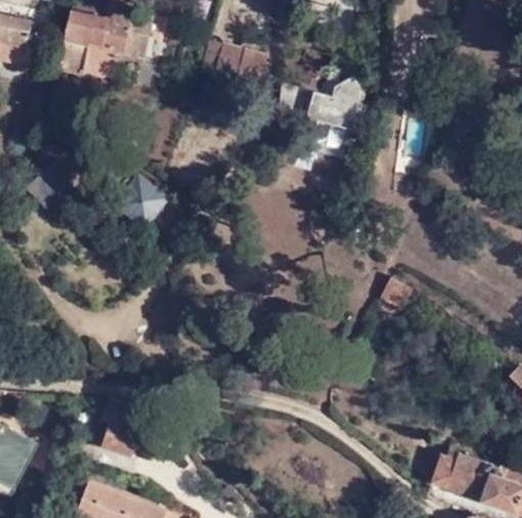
[(98,50),(124,54),(128,35),(145,38),(149,38),(152,19),(130,14),(131,9),(101,2),(99,4),(73,4),(60,72),(85,76),(90,42),(99,43),(98,50)]
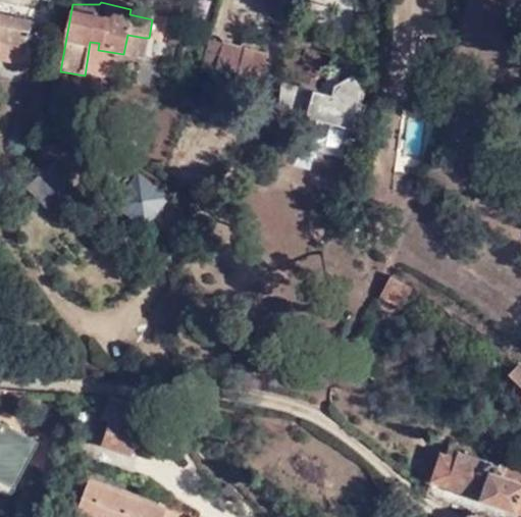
[(32,23),(0,17),(0,42),(28,48),(32,23)]
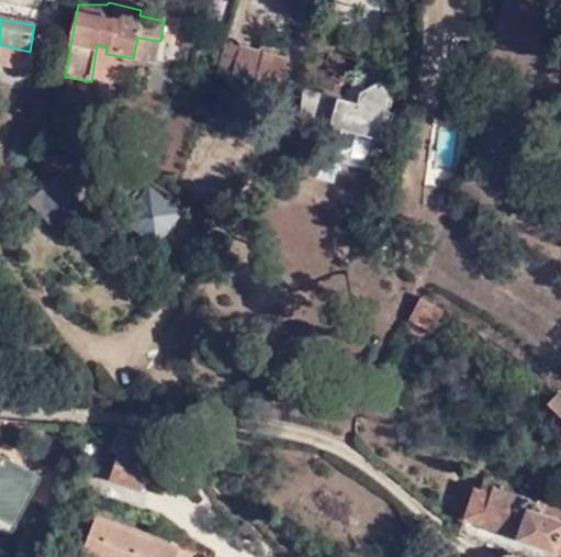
[(137,37),(133,58),(152,62),(156,41),(137,37)]
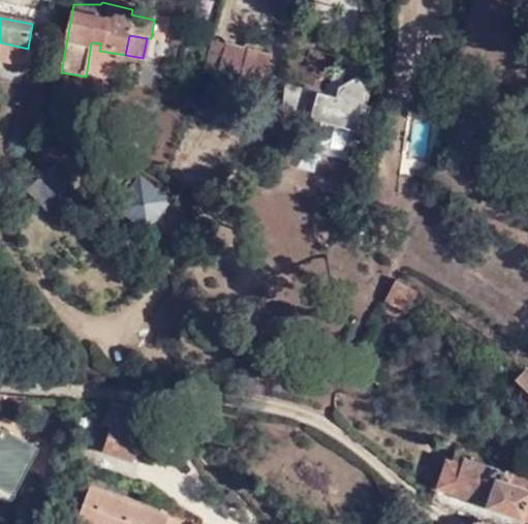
[(0,62),(26,67),(28,49),(0,42),(0,62)]
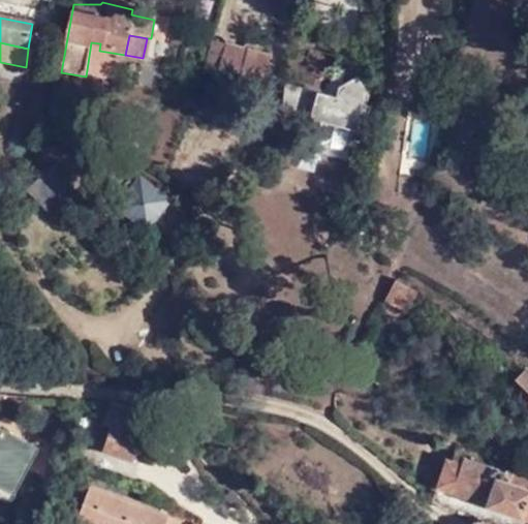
[(205,68),(211,49),(213,42),(211,42),(204,67),(205,68)]
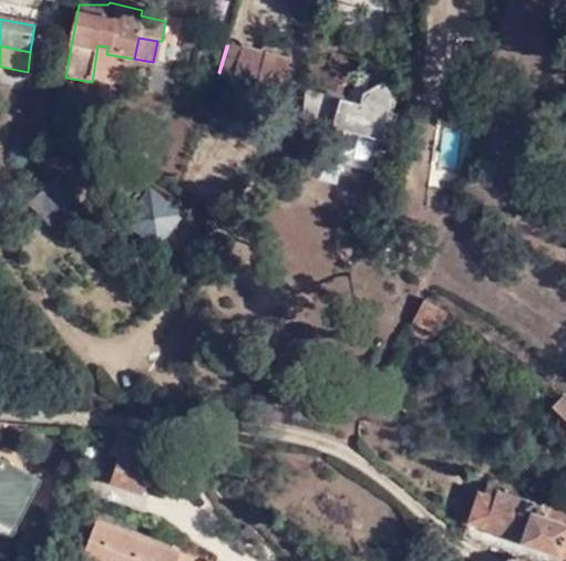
[(233,76),(238,49),(228,45),(226,52),(219,73),(233,76)]
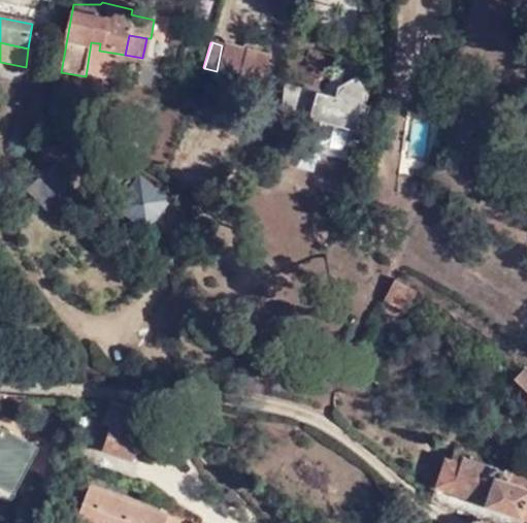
[(217,71),(262,82),(268,56),(222,43),(222,45),(217,71)]
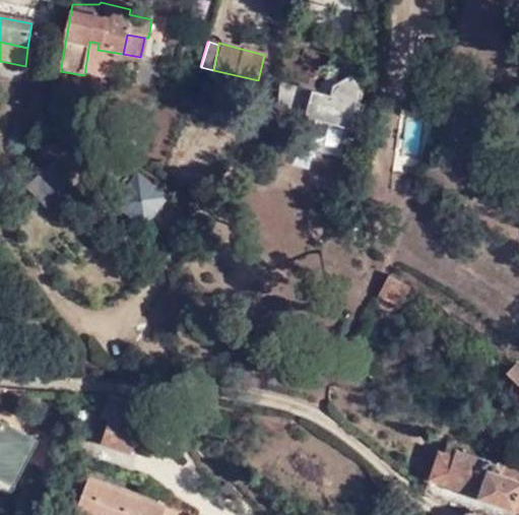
[(297,61),(319,67),(322,57),(299,52),(297,61)]
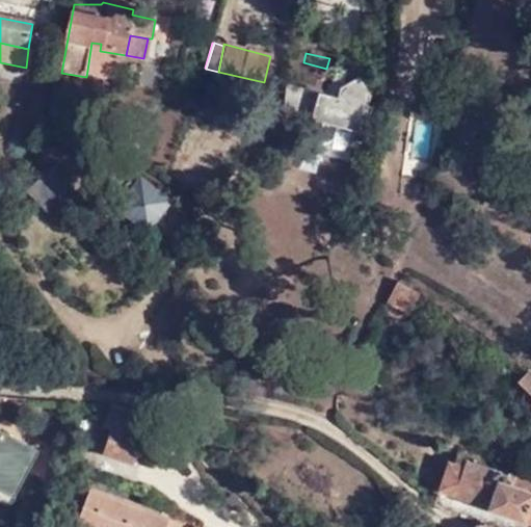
[(285,82),(292,84),(293,81),(298,61),(291,59),(285,82)]
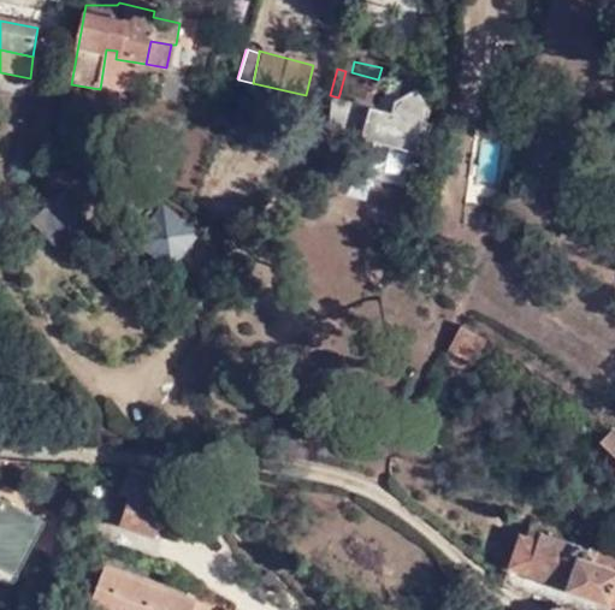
[(358,141),(420,157),(429,125),(424,125),(429,107),(423,105),(426,92),(414,88),(397,99),(390,104),(378,100),(374,93),(378,80),(352,72),(346,71),(339,94),(338,98),(350,100),(349,107),(338,104),(333,142),(333,146),(355,150),(358,141)]
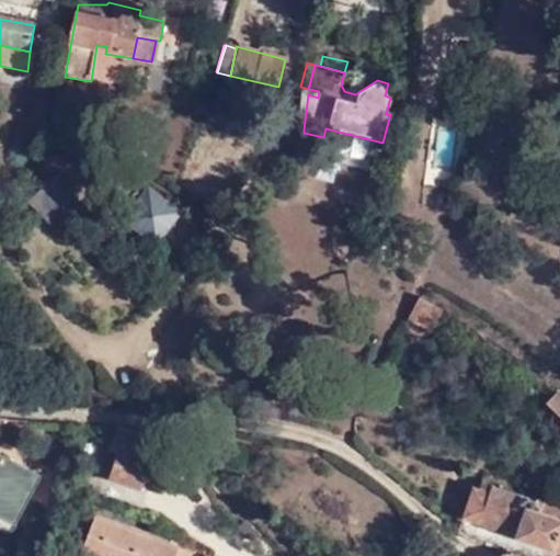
[(344,91),(355,94),(362,90),(341,84),(344,91)]
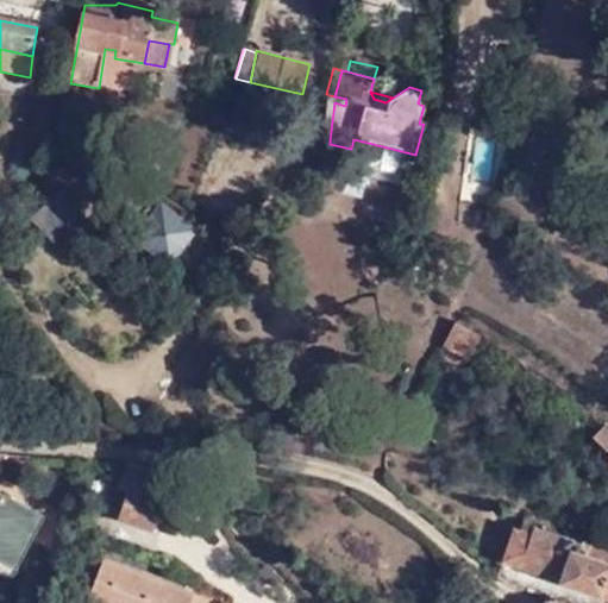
[(334,102),(345,106),(346,99),(334,96),(334,99),(334,102)]
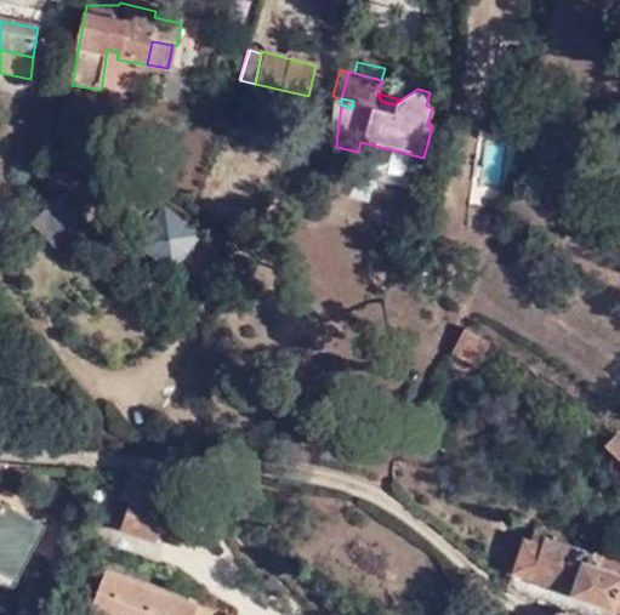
[(325,143),(334,146),(335,143),(336,143),(341,104),(330,102),(325,143)]
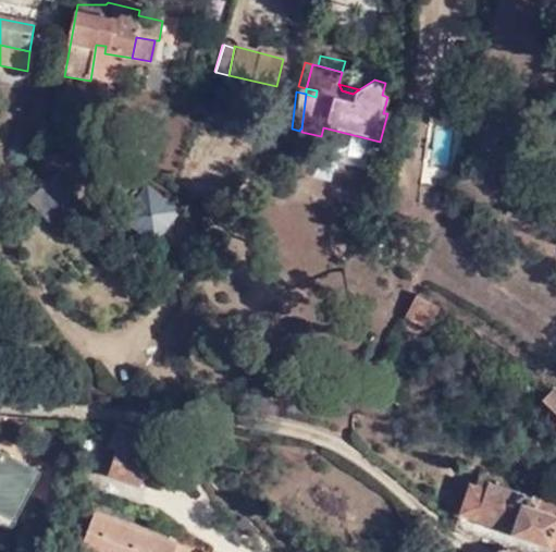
[(57,178),(29,201),(50,224),(77,199),(57,178)]
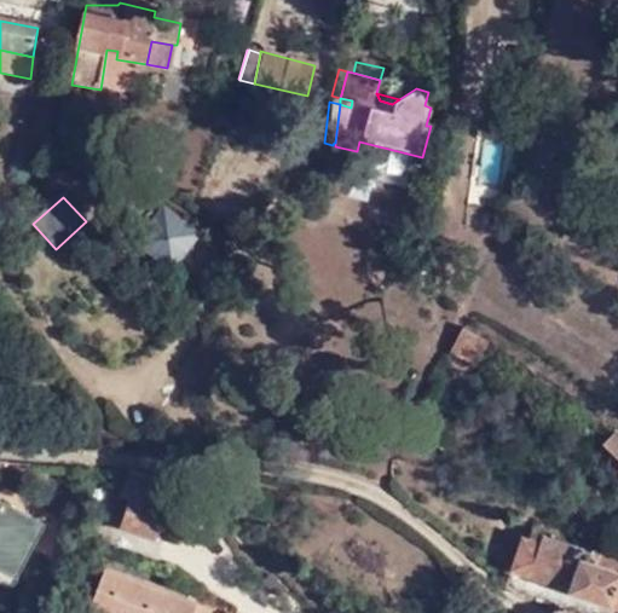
[(465,331),(451,356),(475,369),(487,345),(465,331)]
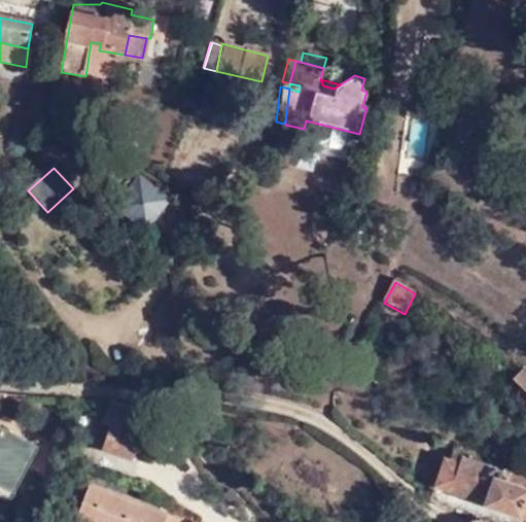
[(525,373),(524,372),(514,381),(525,394),(525,373)]
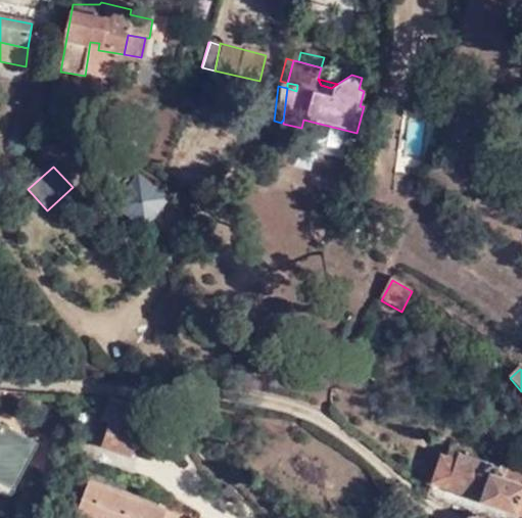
[(132,430),(140,410),(110,401),(106,401),(99,422),(106,425),(99,446),(129,456),(136,438),(130,436),(132,430)]
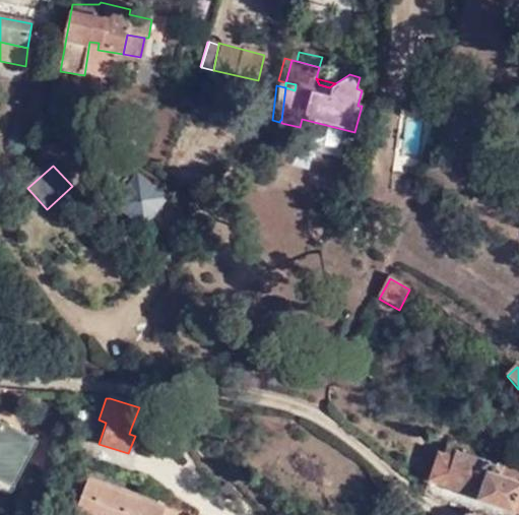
[(0,475),(12,483),(34,442),(0,424),(0,475)]
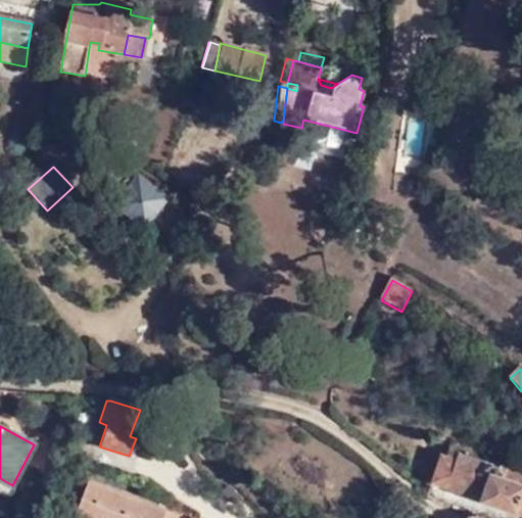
[(431,486),(521,516),(521,474),(501,467),(497,471),(448,454),(444,463),(439,460),(431,486)]
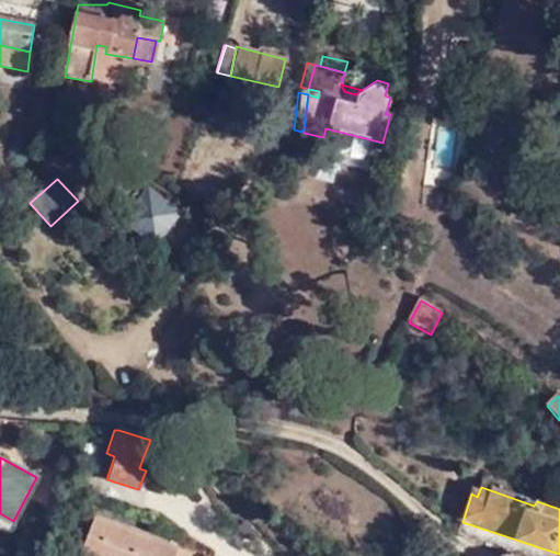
[(178,555),(179,552),(93,518),(82,545),(107,555),(178,555)]
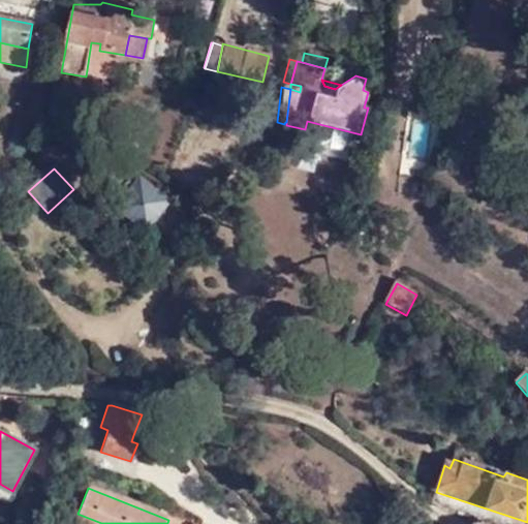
[(22,523),(20,503),(0,503),(0,523),(22,523)]
